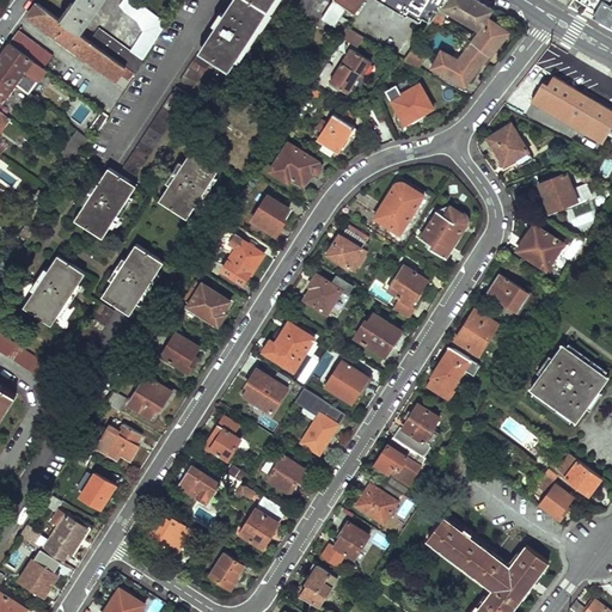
[(75,0),(62,19),(81,34),(104,0),(75,0)]
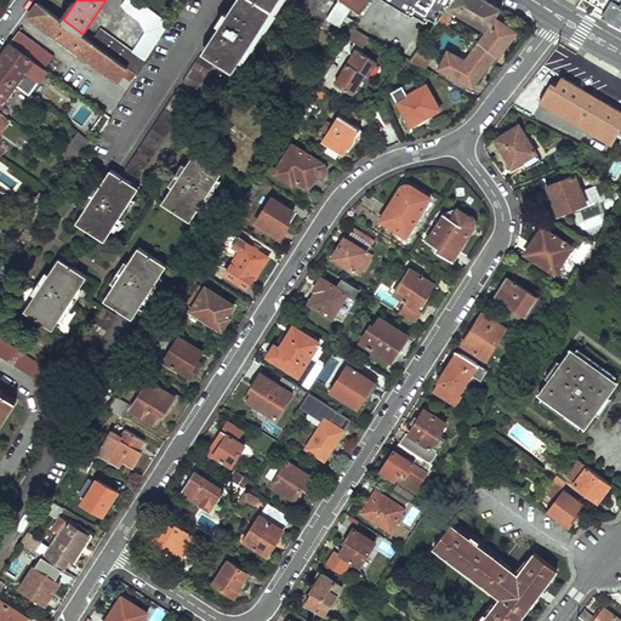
[(135,52),(101,28),(92,40),(137,74),(170,23),(137,0),(126,0),(123,5),(130,15),(141,22),(148,34),(135,52)]
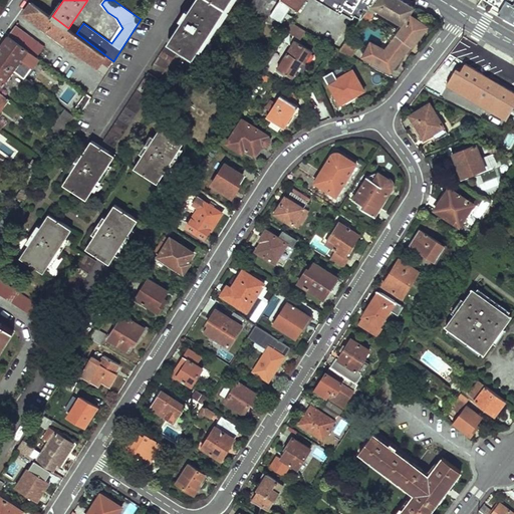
[(229,0),(195,0),(171,38),(195,54),(229,0)]
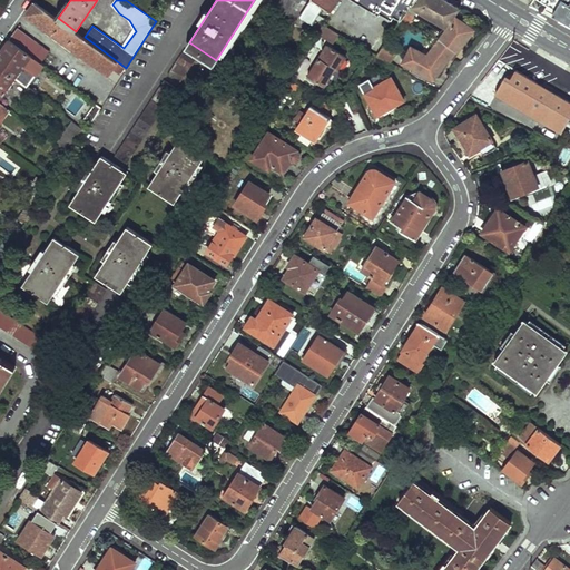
[(337,0),(311,0),(330,12),(337,0)]
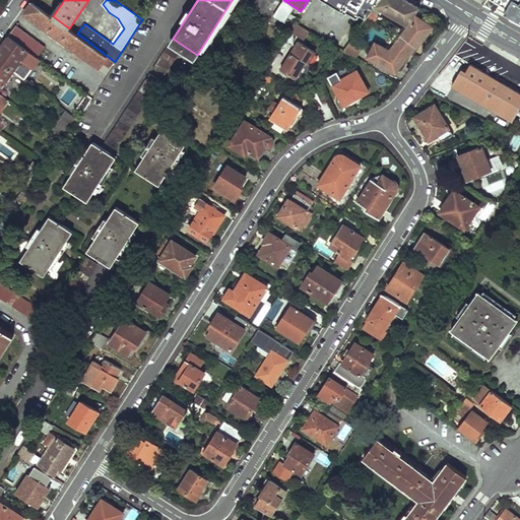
[(367,16),(377,0),(327,0),(346,10),(349,6),(367,16)]
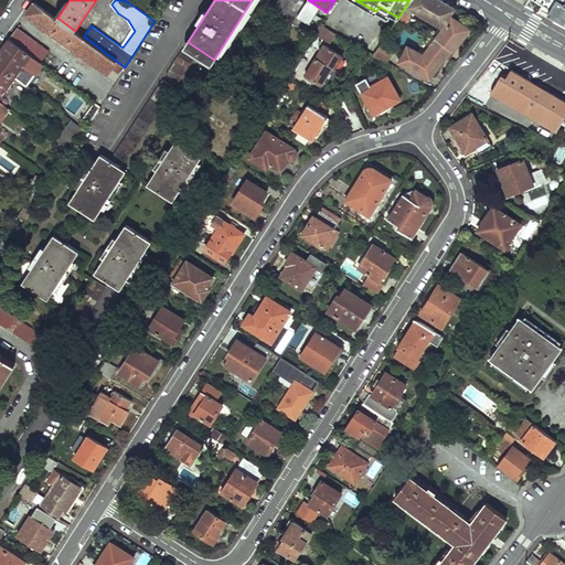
[(443,0),(409,0),(398,18),(397,18),(405,23),(415,7),(443,24),(448,18),(456,7),(443,0)]
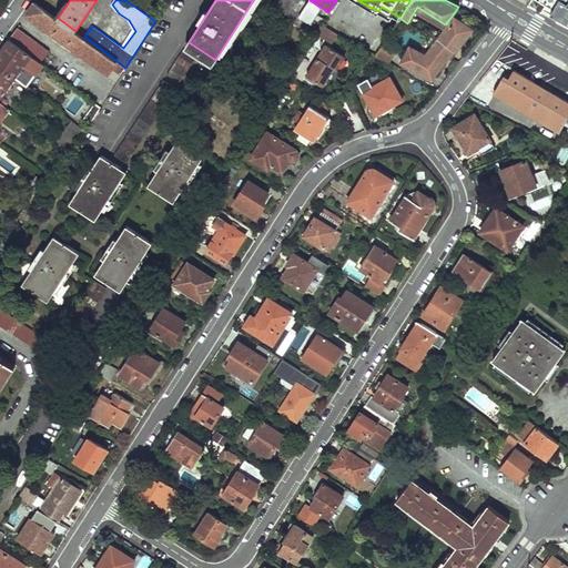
[(58,18),(37,2),(28,14),(110,74),(114,69),(121,74),(125,68),(84,37),(75,31),(58,18)]
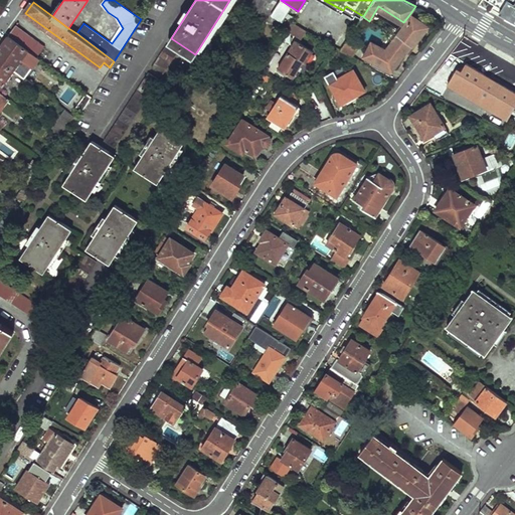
[(424,26),(408,16),(403,22),(406,24),(387,51),(372,44),(365,54),(390,67),(408,42),(411,44),(414,40),(424,26)]
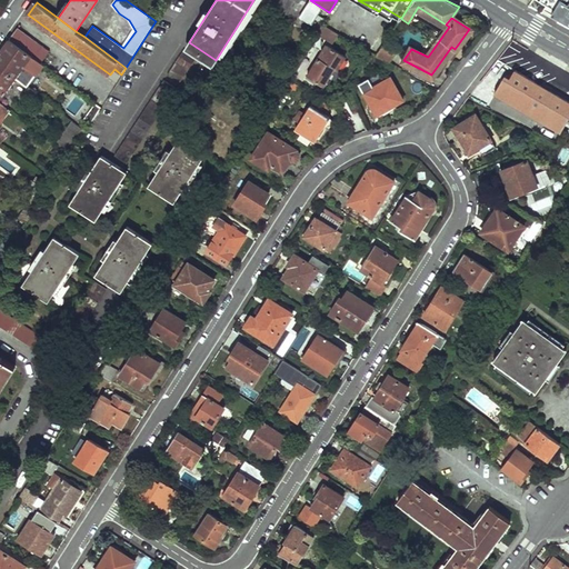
[(332,40),(337,32),(321,23),(316,30),(332,40)]
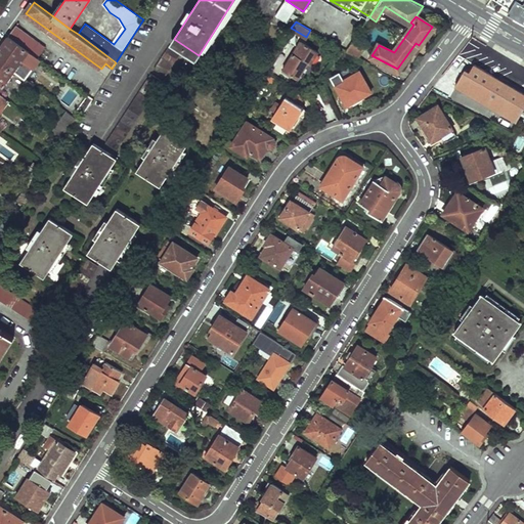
[(16,26),(9,36),(39,57),(46,47),(16,26)]
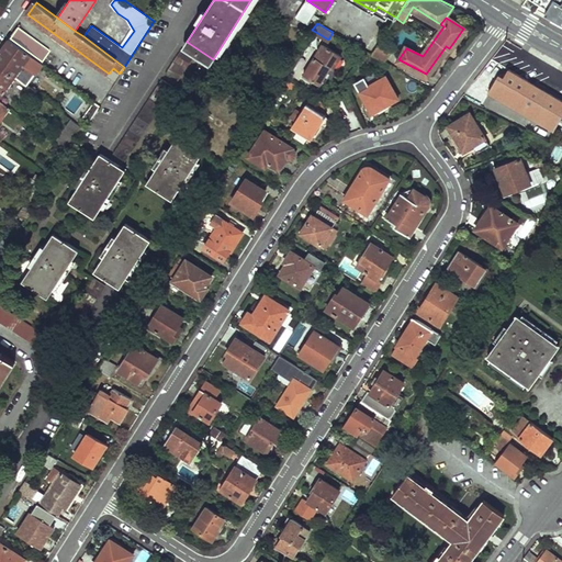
[(2,49),(0,52),(0,65),(15,77),(20,80),(27,86),(32,81),(24,76),(23,77),(19,72),(25,64),(37,72),(44,64),(42,62),(10,38),(2,49)]
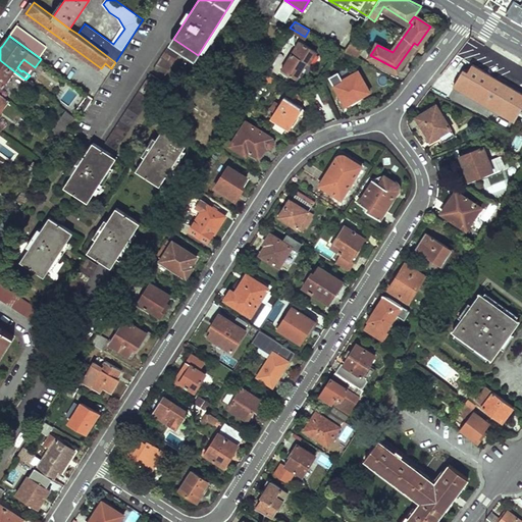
[(360,42),(353,37),(344,49),(346,50),(353,53),(360,42)]
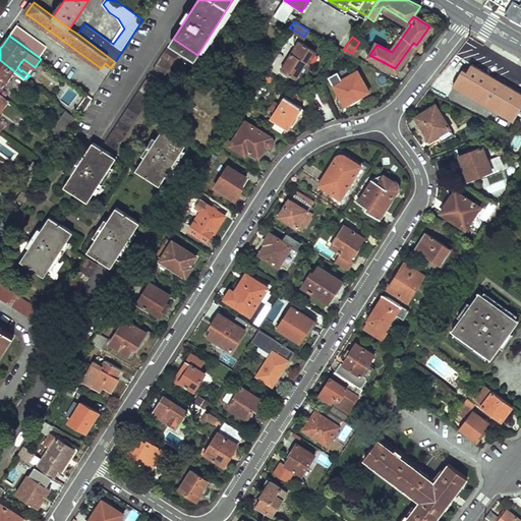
[(316,50),(299,40),(282,68),(299,78),(304,69),(302,68),(306,61),(308,62),(316,50)]
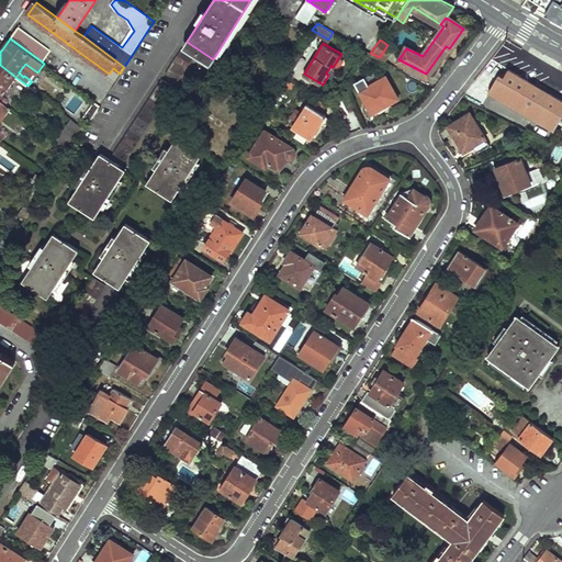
[(393,47),(388,45),(380,57),(383,59),(393,47)]
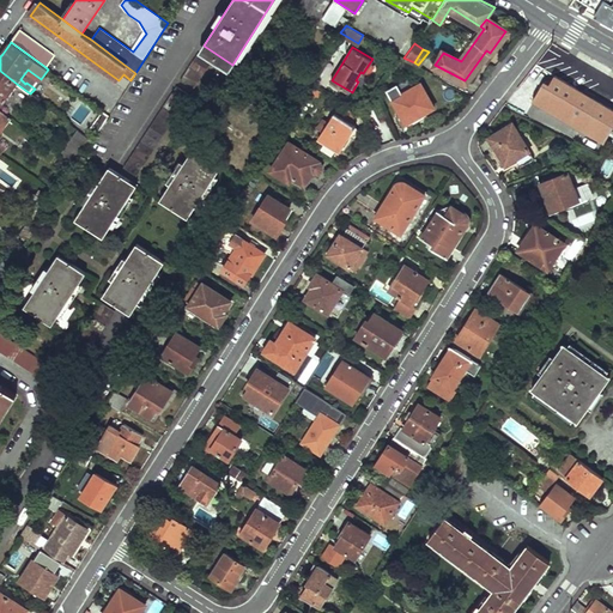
[(211,61),(198,52),(180,78),(194,86),(211,61)]
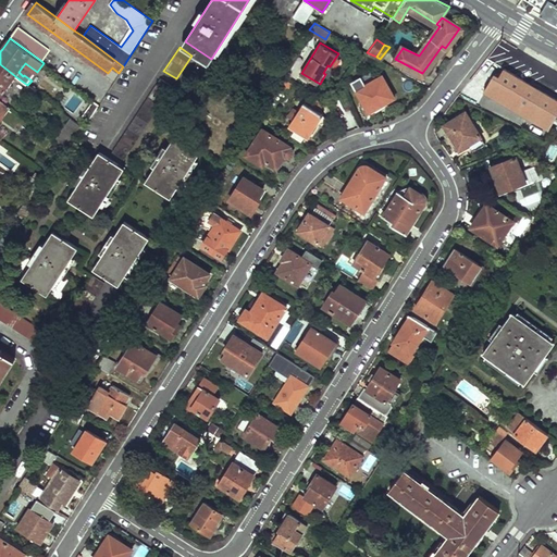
[(367,52),(361,49),(353,61),(357,64),(360,61),(362,62),(369,53),(367,52)]
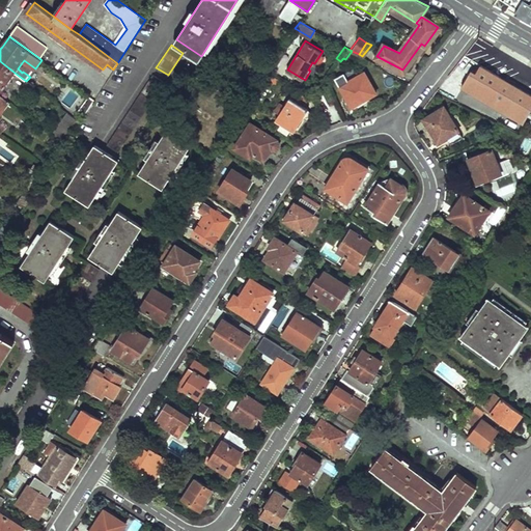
[(0,92),(15,73),(0,61),(0,92)]
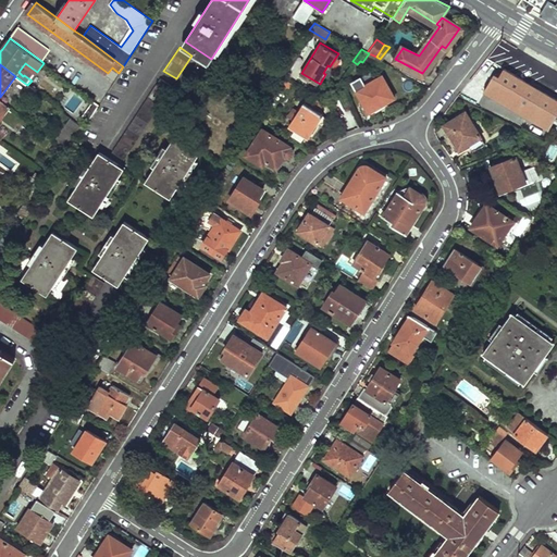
[(556,111),(556,99),(542,90),(497,65),(493,73),(487,70),(479,88),(548,127),(556,111)]
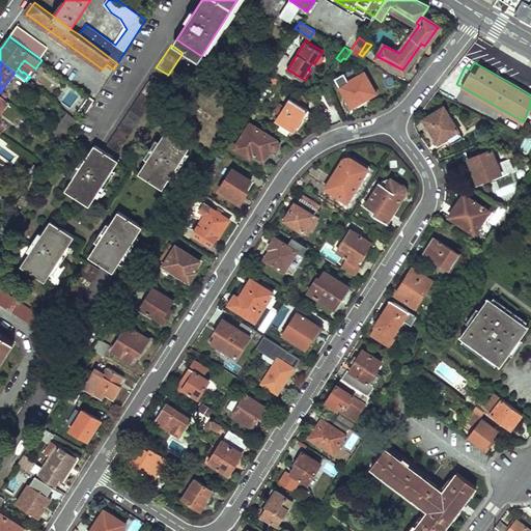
[(371,93),(375,91),(364,72),(348,80),(344,73),(336,78),(352,105),(371,93)]
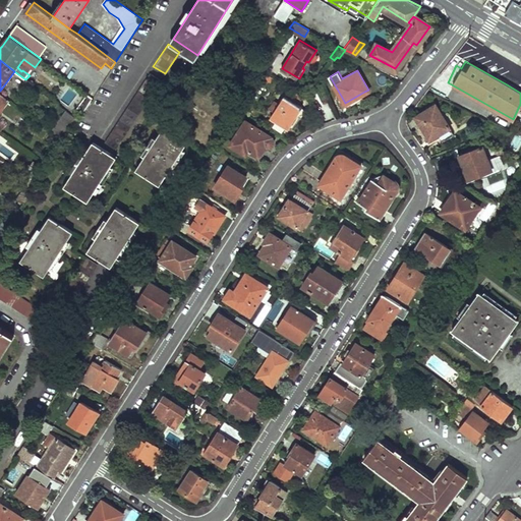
[(161,79),(150,72),(105,140),(116,149),(161,79)]
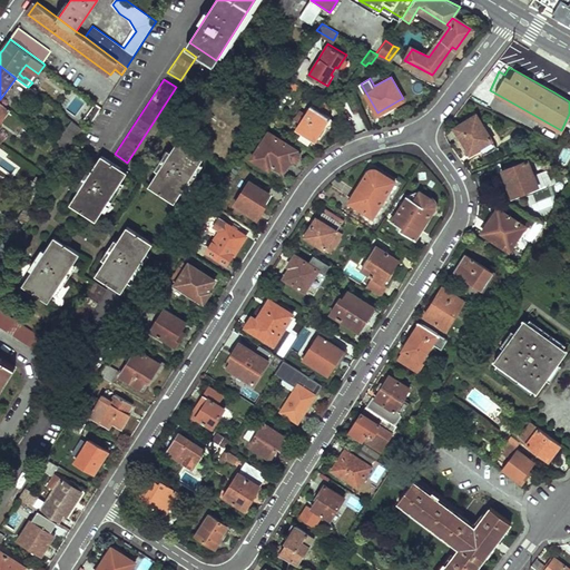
[(28,87),(20,81),(16,87),(25,92),(28,87)]
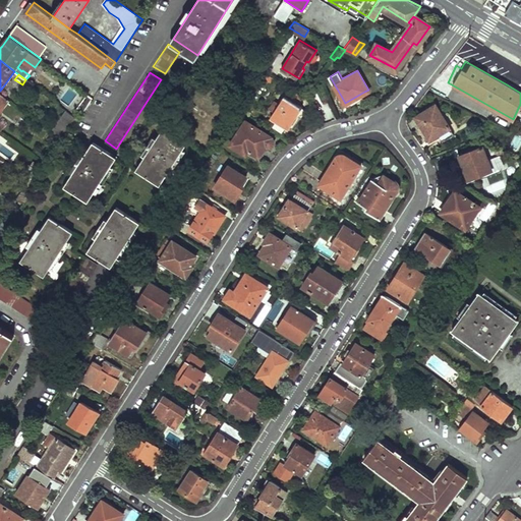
[(55,96),(67,106),(77,94),(65,83),(55,96)]
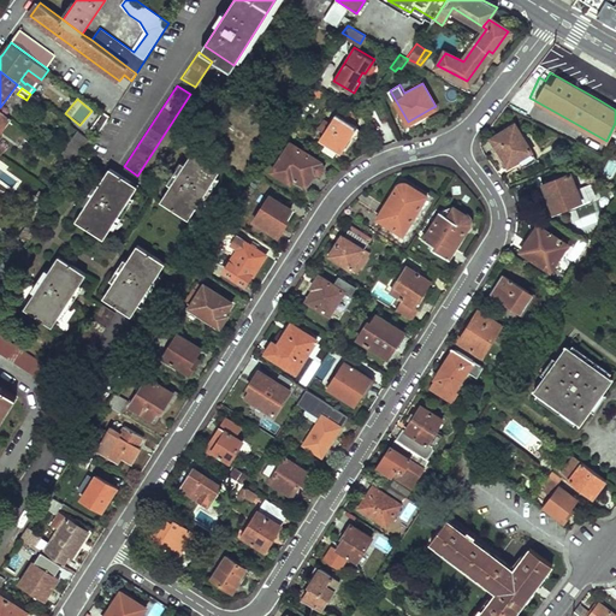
[(355,114),(339,105),(330,122),(325,119),(319,128),(325,131),(321,137),(339,149),(343,143),(349,134),(353,136),(357,129),(355,126),(356,124),(351,122),(355,114)]
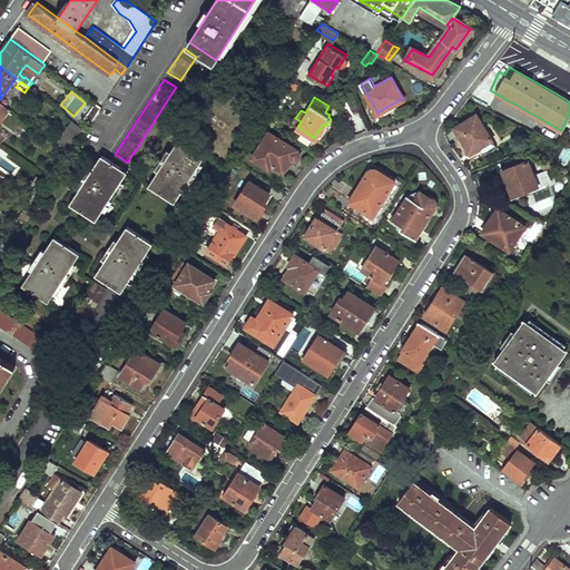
[(0,101),(0,124),(11,109),(0,101)]
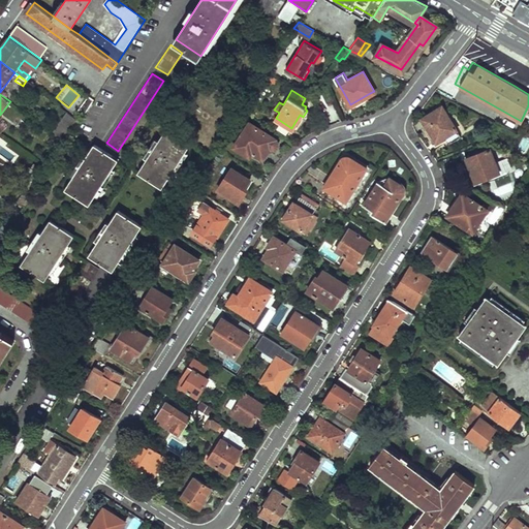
[(457,128),(441,105),(422,118),(431,133),(436,141),(439,138),(442,143),(447,138),(445,134),(457,128)]
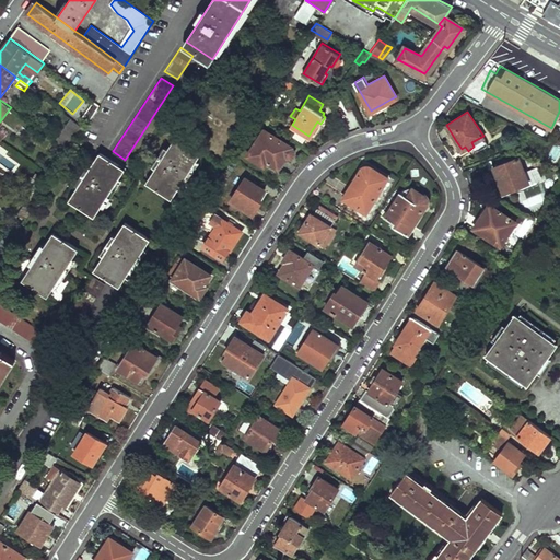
[(83,129),(71,119),(55,141),(68,150),(83,129)]
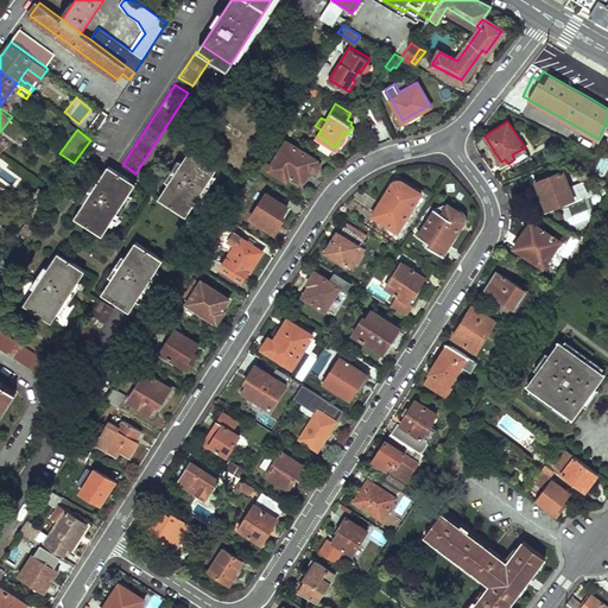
[(318,159),(287,140),(268,169),(289,181),(292,176),(304,183),(308,177),(311,171),(314,172),(315,172),(317,172),(320,171),(321,170),(322,168),(322,165),(321,163),(320,162),(318,160),(318,159)]
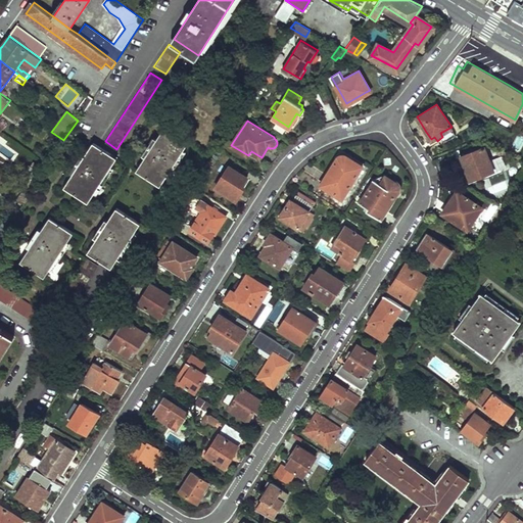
[(191,140),(167,125),(154,143),(151,141),(146,149),(149,151),(138,171),(162,186),(191,140)]
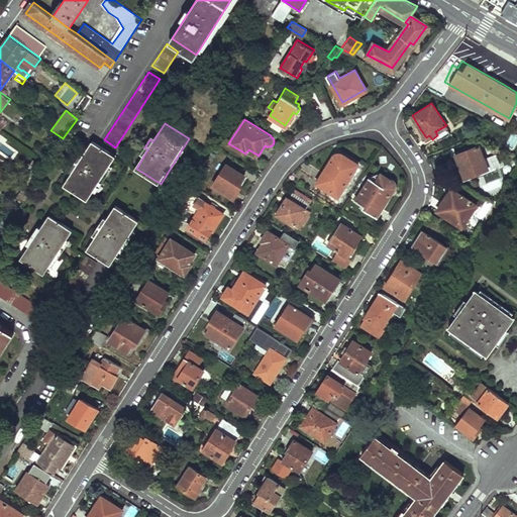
[(88,201),(117,156),(93,140),(82,159),(79,158),(74,165),(77,167),(65,186),(88,201)]
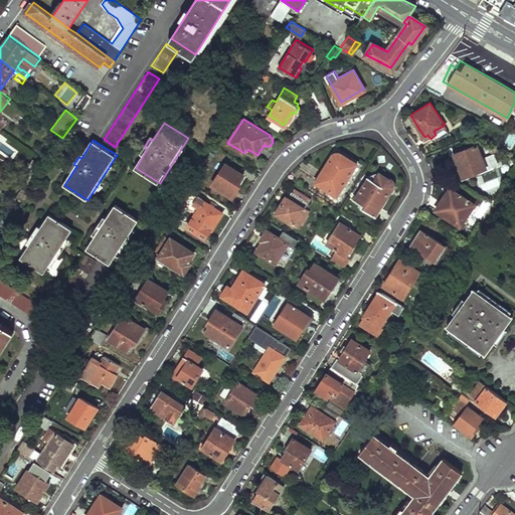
[(486,168),(477,145),(454,154),(459,166),(463,177),(486,168)]
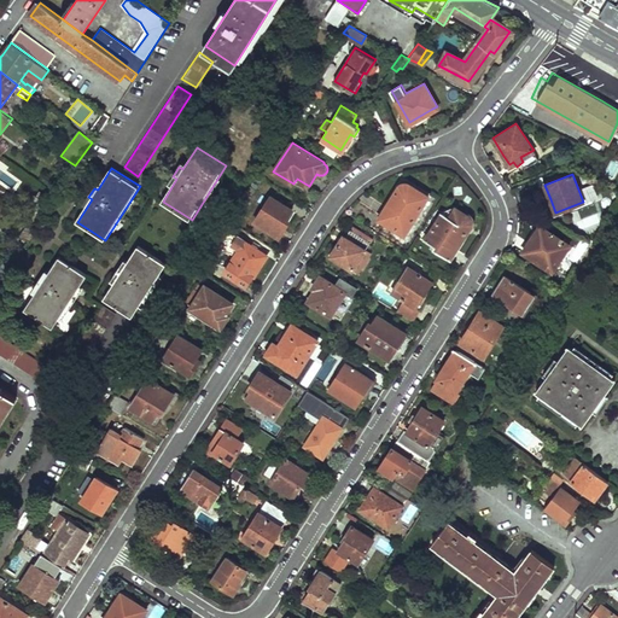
[(600,181),(590,176),(588,180),(598,186),(600,181)]
